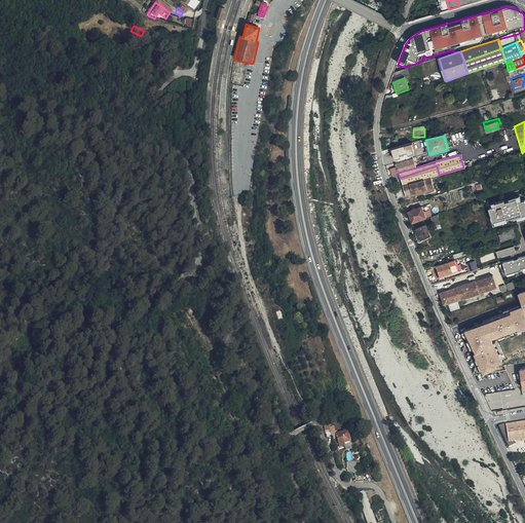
[(399,172),(416,167),(413,157),(408,158),(396,162),(399,172)]
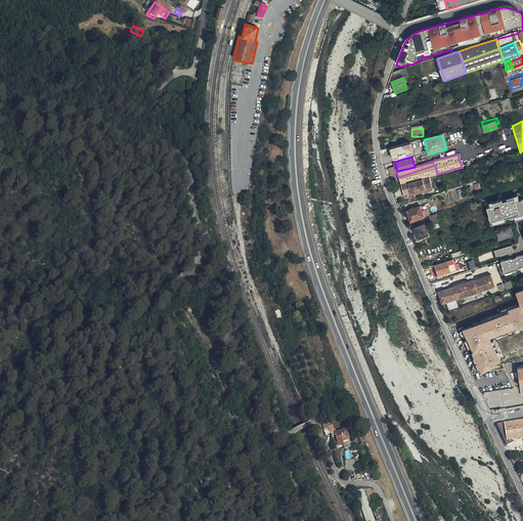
[(429,176),(436,174),(437,174),(435,165),(398,177),(400,184),(429,176)]
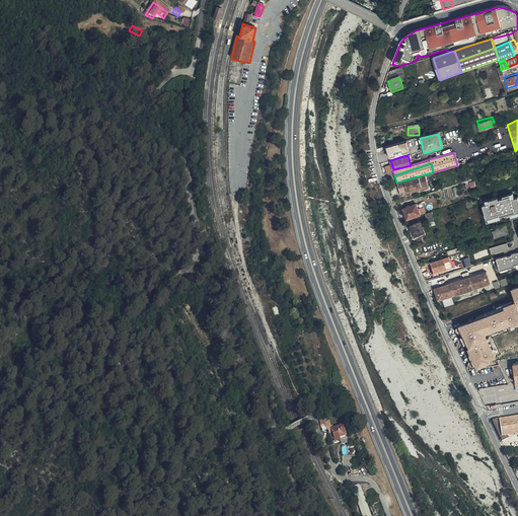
[(425,174),(396,182),(400,194),(428,186),(425,174)]
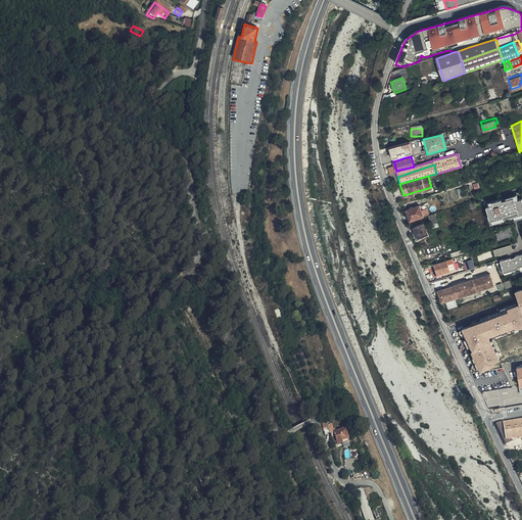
[(489,207),(486,208),(491,226),(505,222),(504,220),(514,217),(515,221),(521,218),(521,200),(518,201),(517,197),(502,201),(488,204),(489,207)]
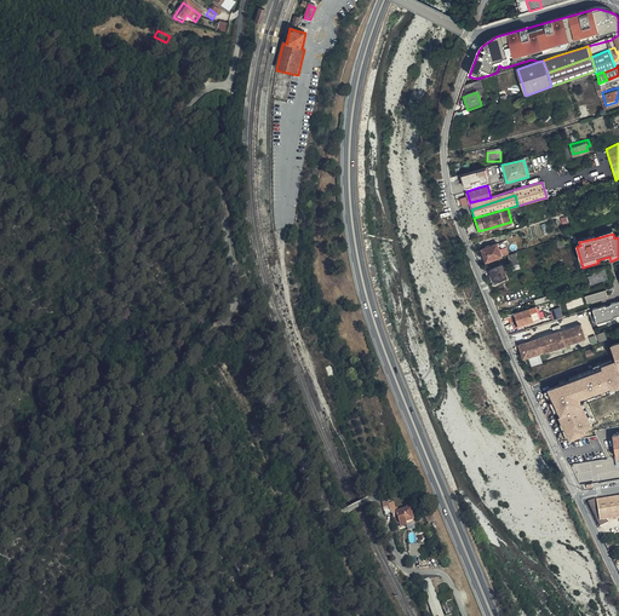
[(497,242),(481,248),(485,260),(500,255),(497,242)]
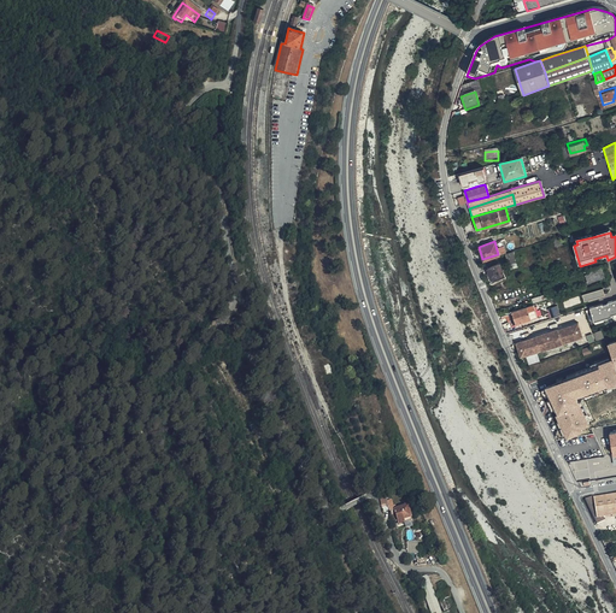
[(509,270),(516,267),(514,252),(504,254),(509,270)]
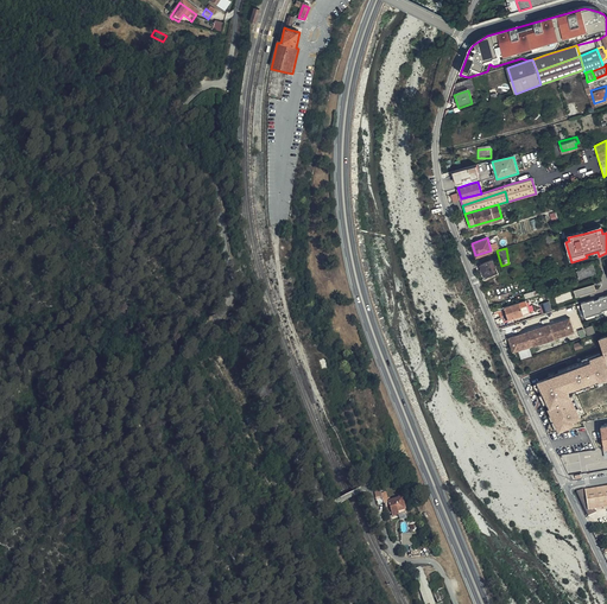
[(494,264),(492,259),(480,264),(485,277),(498,271),(495,267),(497,266),(497,265),(497,264),(495,264),(494,264)]
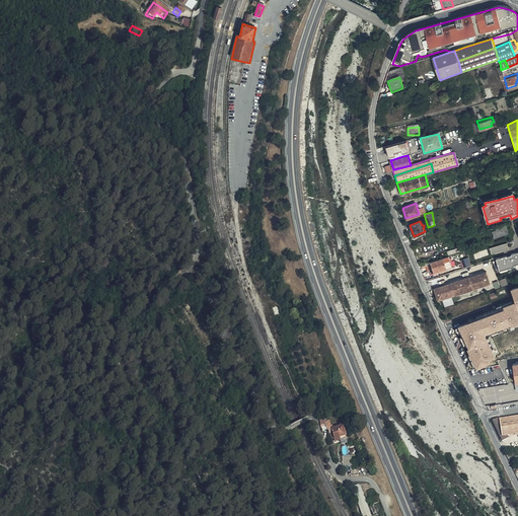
[(492,232),(493,239),(508,238),(507,231),(492,232)]
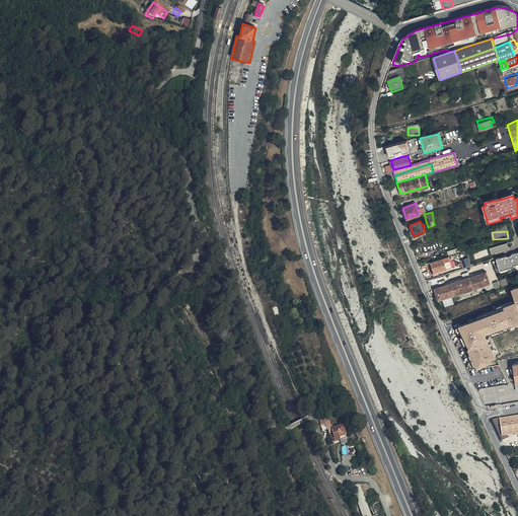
[(490,250),(491,256),(508,250),(506,245),(490,250)]
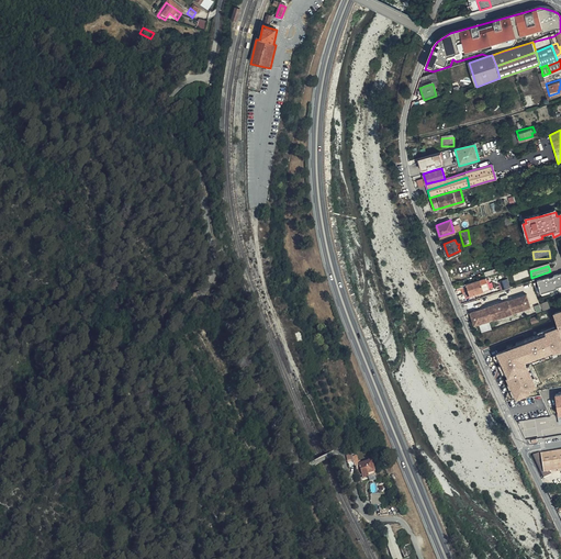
[(560,275),(537,281),(540,294),(560,288),(560,275)]
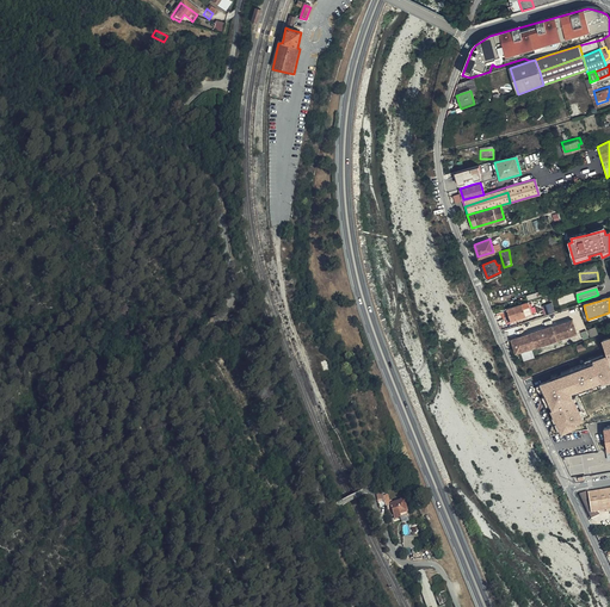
[(505,308),(509,320),(524,315),(530,313),(527,301),(505,308)]
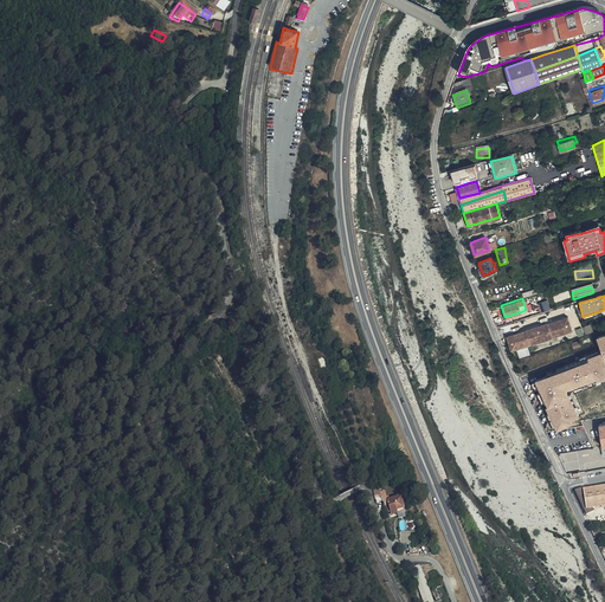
[(541,311),(549,309),(546,298),(538,302),(541,311)]
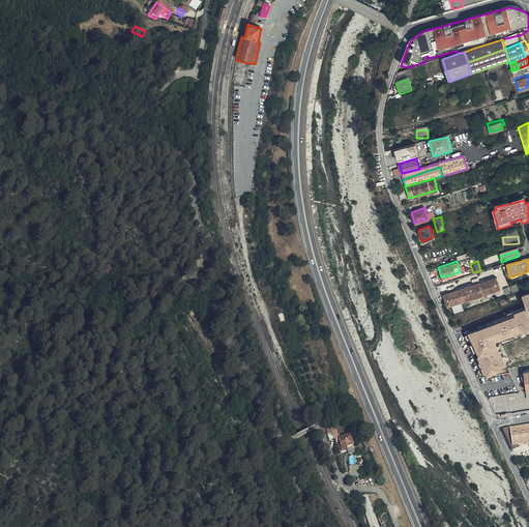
[(490,277),(492,284),(494,289),(500,287),(504,285),(500,273),(490,277)]
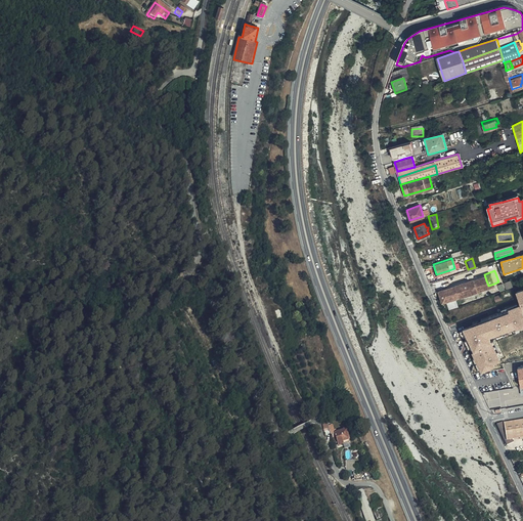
[(437,290),(439,298),(486,280),(484,274),(478,276),(477,275),(460,281),(460,283),(437,290)]
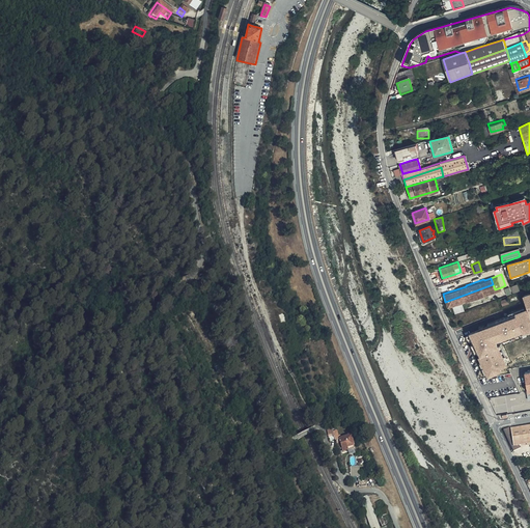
[(493,284),(445,302),(447,305),(456,302),(466,299),(470,298),(470,299),(474,297),(483,294),(489,293),(487,292),(492,290),(495,289),(493,284)]
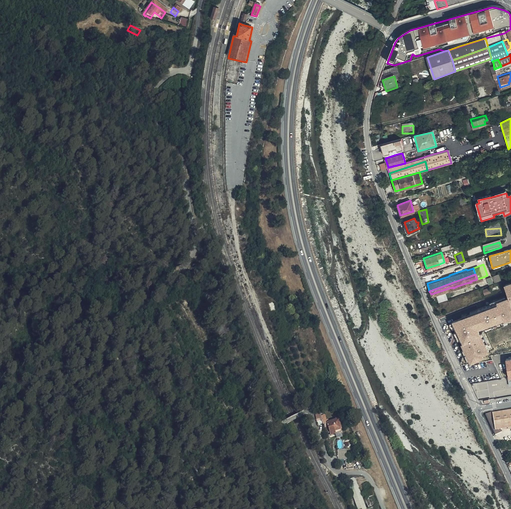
[(493,285),(500,283),(498,277),(491,279),(493,285)]
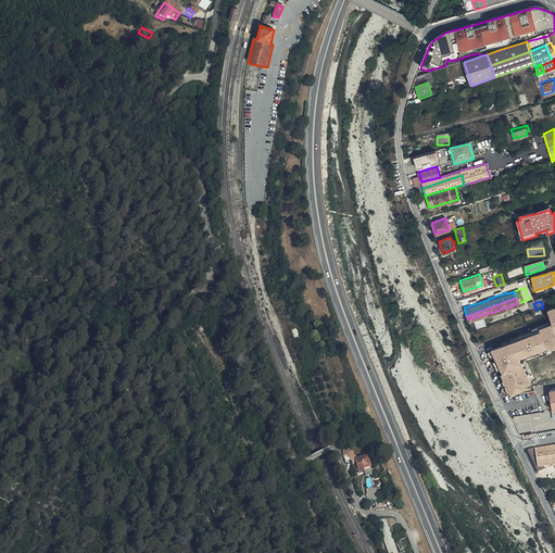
[(290,334),(293,342),(300,340),(297,331),(290,334)]
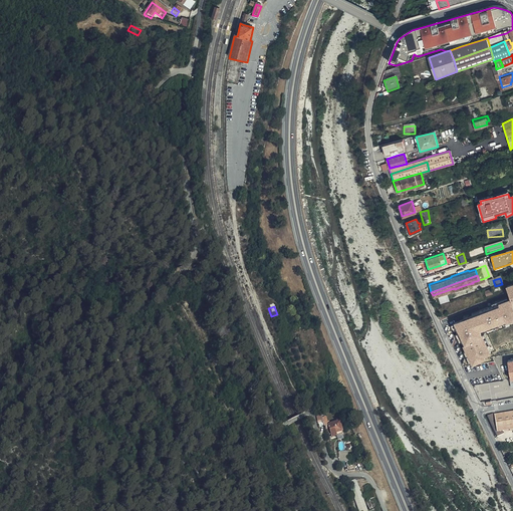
[(512,430),(512,414),(494,418),(493,416),(487,420),(497,439),(501,438),(500,433),(512,430)]
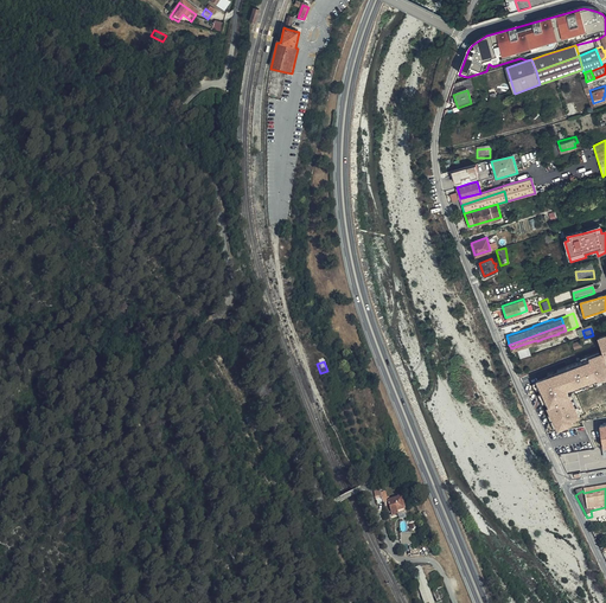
[(374,504),(386,502),(384,494),(372,495),(374,504)]
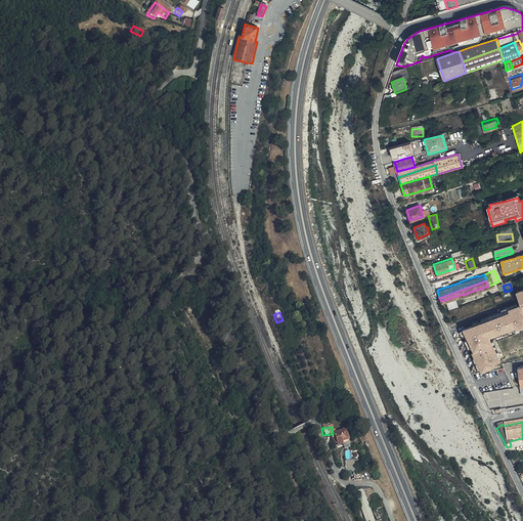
[(337,448),(342,446),(342,444),(348,442),(345,433),(334,436),(337,448)]
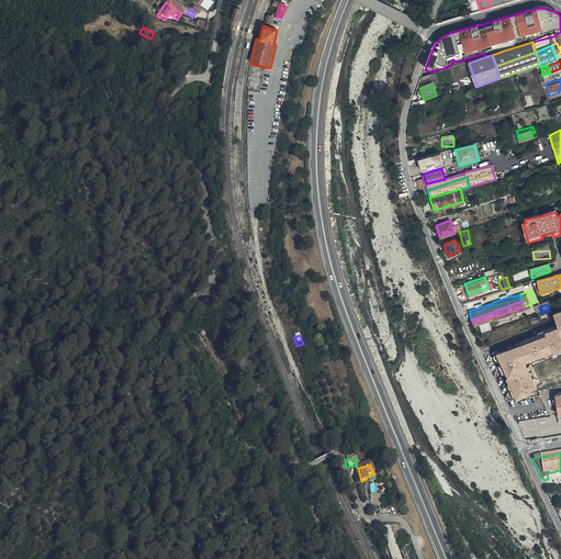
[(381,530),(391,558),(400,558),(392,537),(389,527),(381,530)]
